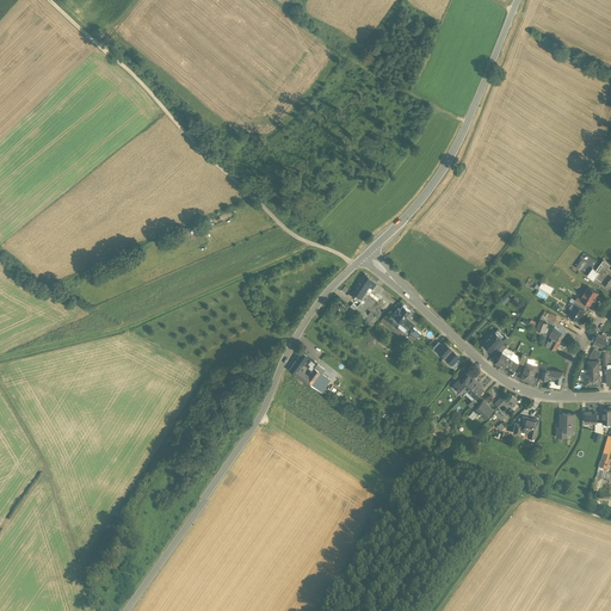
[(582,260),(575,266),(580,271),(586,264),(582,260)]
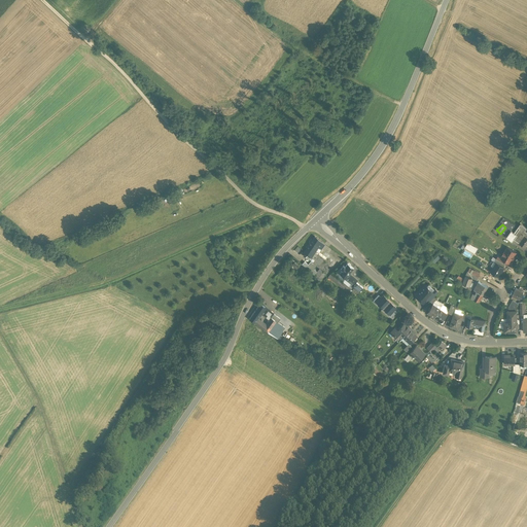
[(523,235),(525,232),(526,230),(521,224),(517,231),(519,232),(523,235)]
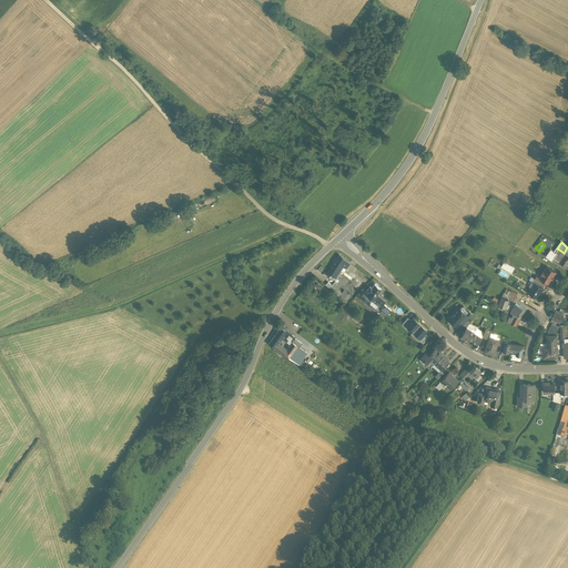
[(555,259),(556,260),(559,256),(556,254),(559,250),(557,249),(554,252),(551,250),(548,254),(555,259)]
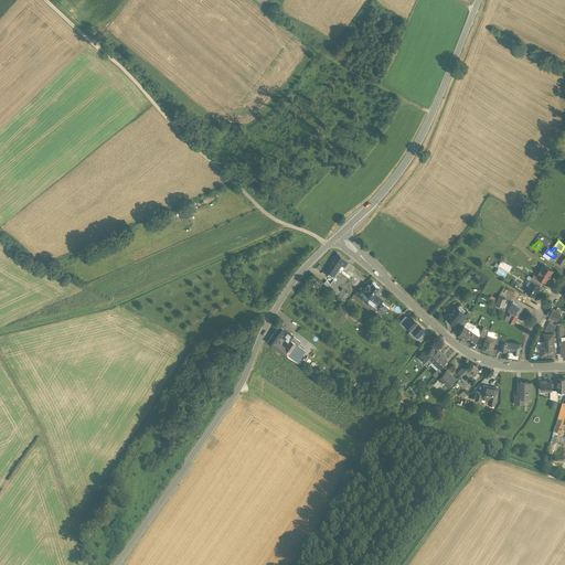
[(564,255),(561,252),(556,248),(553,253),(556,255),(553,258),(558,263),(557,264),(560,265),(561,264),(563,266),(564,263),(564,255)]
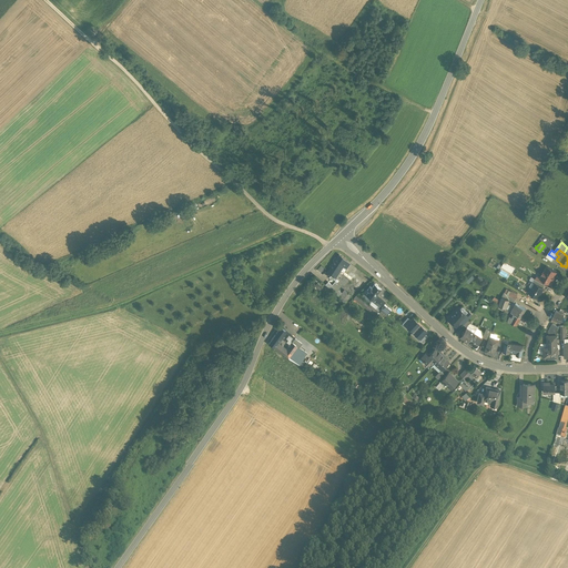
[(350,264),(338,255),(336,259),(335,257),(333,261),(334,262),(335,262),(335,261),(343,266),(346,269),(350,264)]
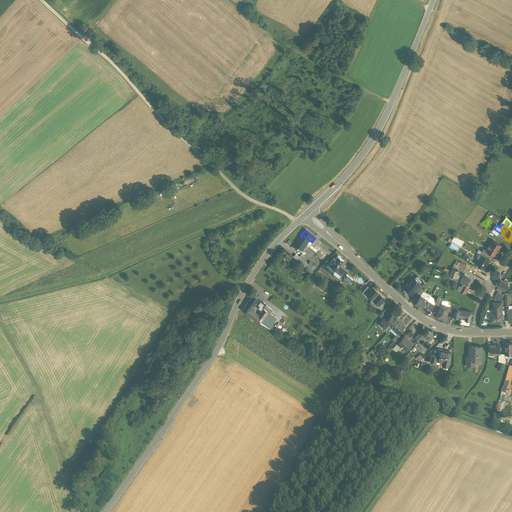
[(309,240),(302,235),(302,236),(301,236),(298,241),(299,242),(295,248),(303,253),(304,252),(305,252),(309,247),(310,246),(306,244),(309,240)]
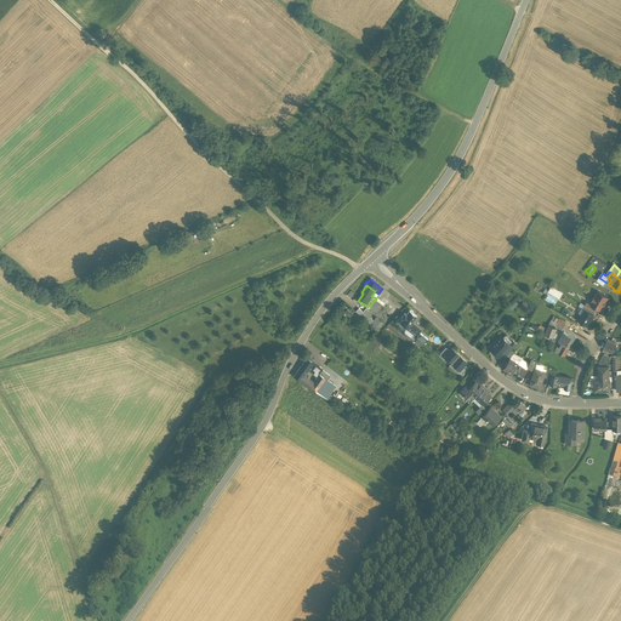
[(547,292),(559,300),(562,295),(551,288),(547,292)]
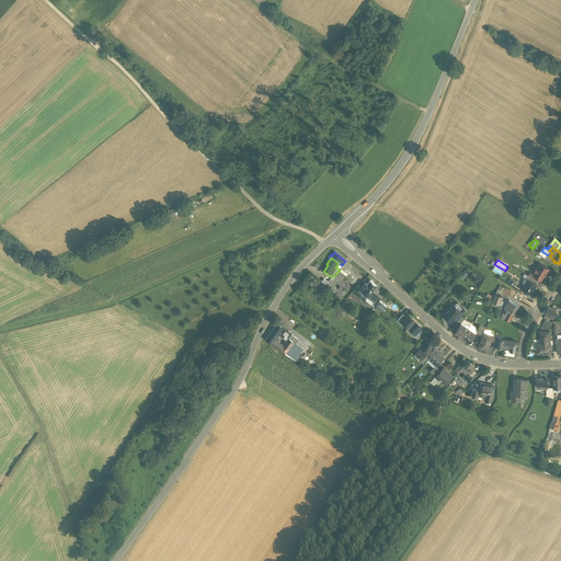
[(549,268),(540,263),(537,268),(535,272),(534,275),(539,278),(542,281),(545,276),(546,276),(547,273),(549,268)]
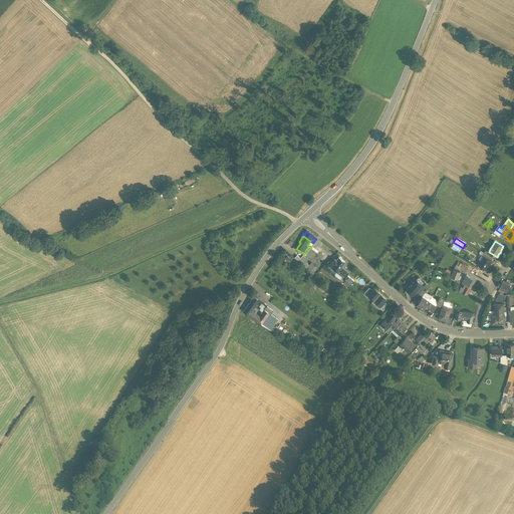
[(317,253),(310,248),(306,253),(305,253),(304,254),(301,258),(305,262),(307,259),(312,263),(317,267),(320,264),(315,261),(317,258),(314,256),(317,253)]
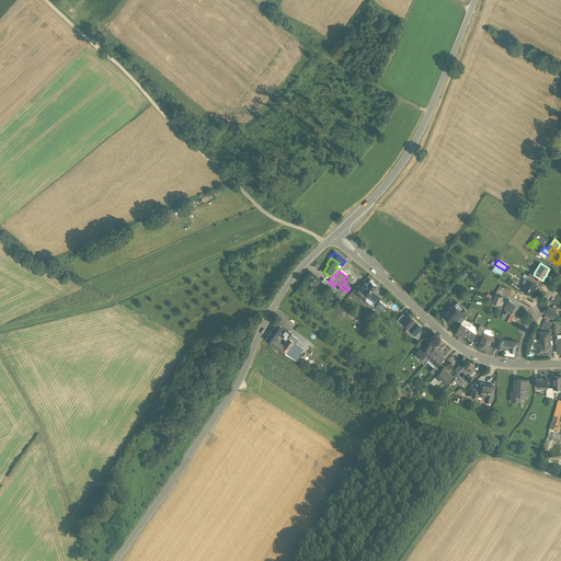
[(329,282),(324,278),(322,282),(335,294),(339,290),(333,286),(329,282)]
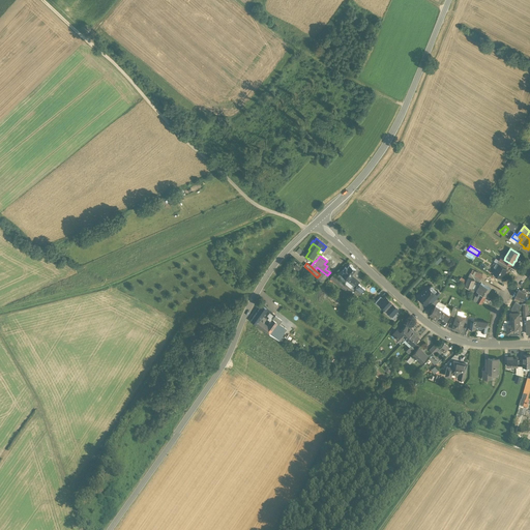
[(506,268),(499,264),(494,273),(501,277),(503,275),(505,272),(507,269),(506,268)]
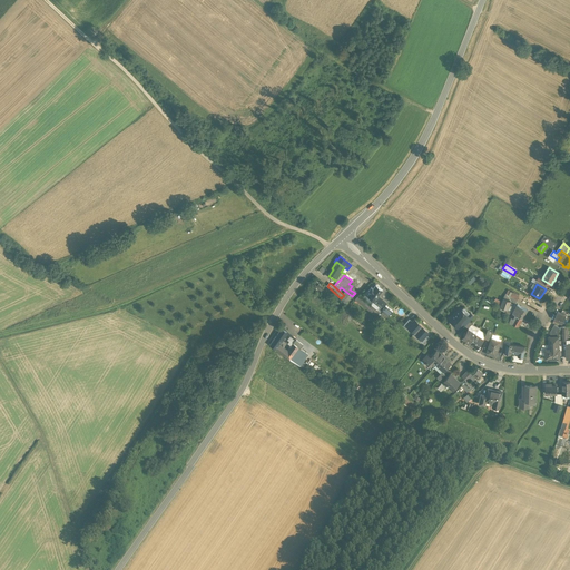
[(376,285),(373,288),(371,287),(369,291),(371,292),(367,296),(374,301),(377,296),(382,290),(376,285)]
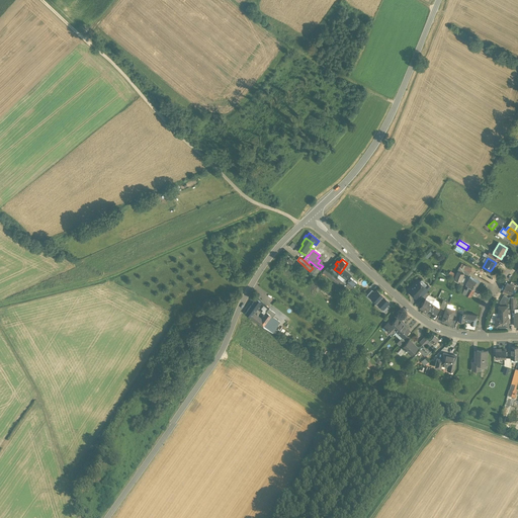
[(471,270),(462,264),(458,271),(464,273),(468,275),(471,270)]
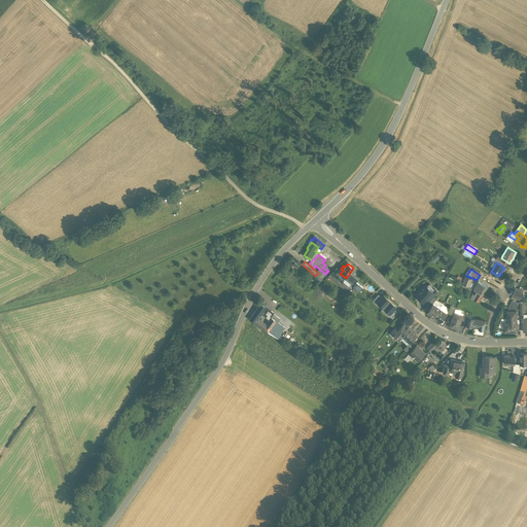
[(320,281),(325,274),(320,270),(318,273),(315,276),(315,277),(320,281)]
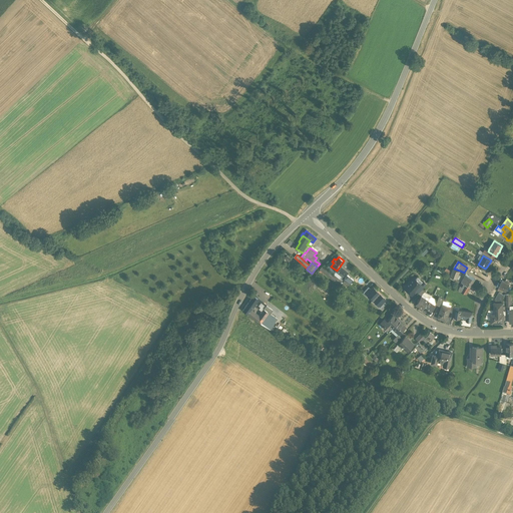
[(337,271),(331,267),(328,270),(335,275),(336,273),(336,272),(337,271)]
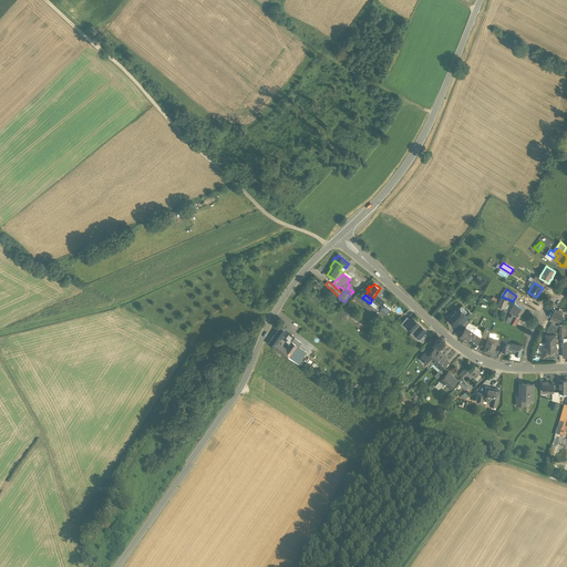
[(384,302),(375,295),(372,299),(371,300),(371,301),(380,308),(383,303),(384,302)]
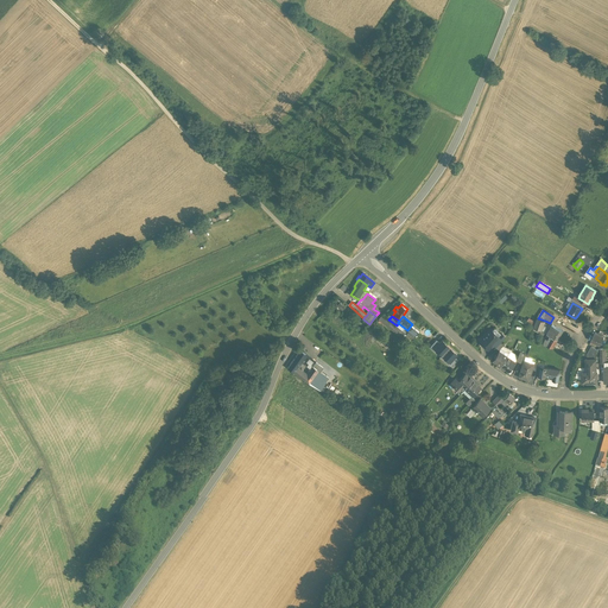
[(545,321),(538,318),(536,323),(534,328),(542,330),(545,321)]
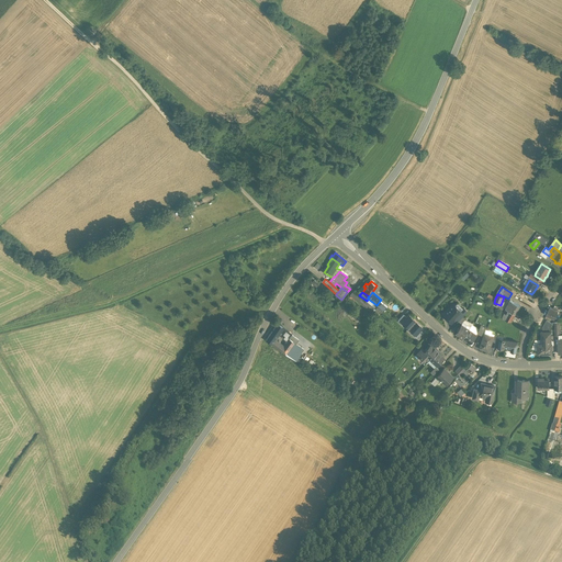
[(519,305),(510,300),(505,308),(508,311),(515,314),(519,305)]
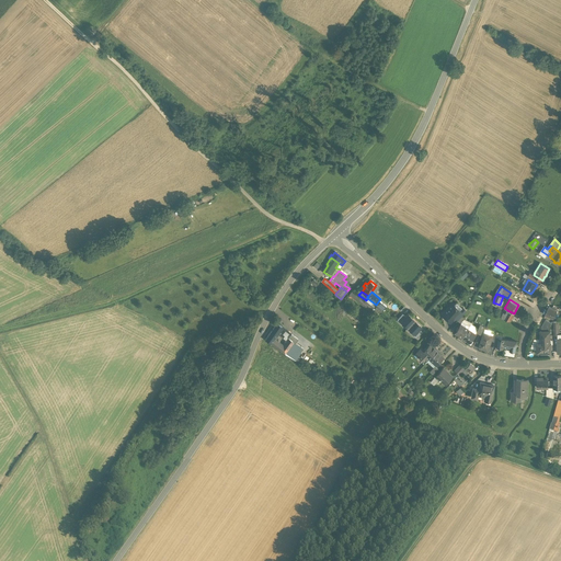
[(379,300),(376,305),(382,311),(387,306),(379,300)]
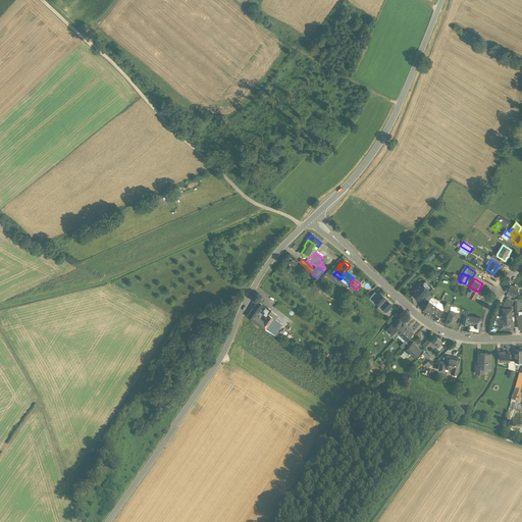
[(425,284),(423,283),(422,283),(421,282),(413,291),(413,293),(416,296),(416,298),(417,299),(419,299),(422,296),(428,290),(425,286),(425,284)]
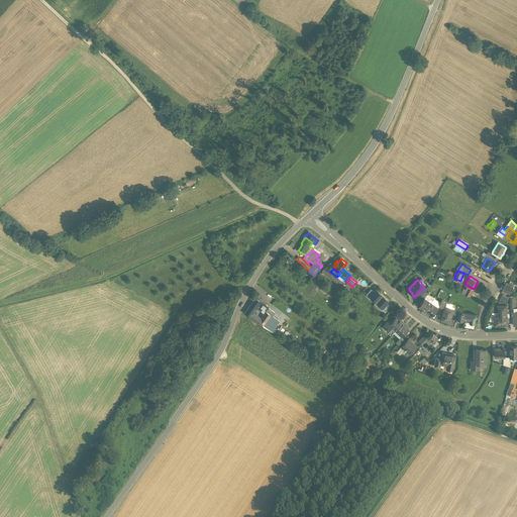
[(509,284),(506,283),(502,290),(510,294),(513,287),(511,286),(512,284),(509,283),(509,284)]
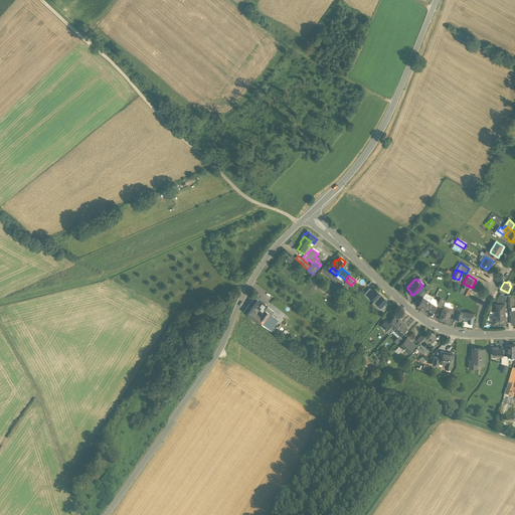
[(425,288),(422,285),(422,286),(416,292),(419,294),(423,291),(425,288)]
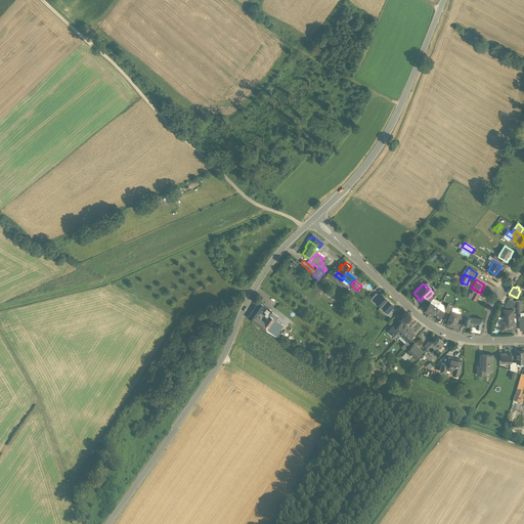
[(474,290),(472,293),(474,294),(471,298),(476,300),(480,293),(474,290)]
